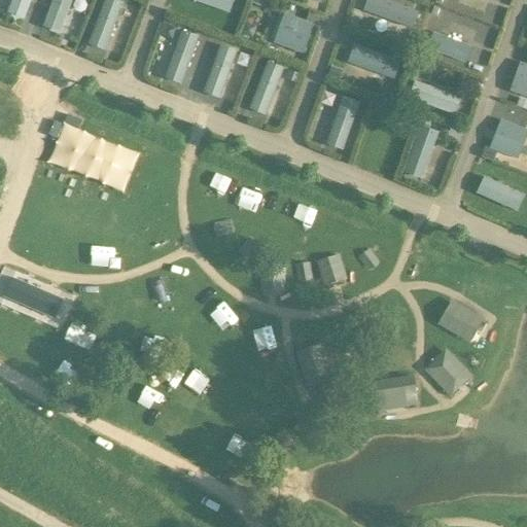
[(11,0),(6,14),(24,21),(31,0),(11,0)]
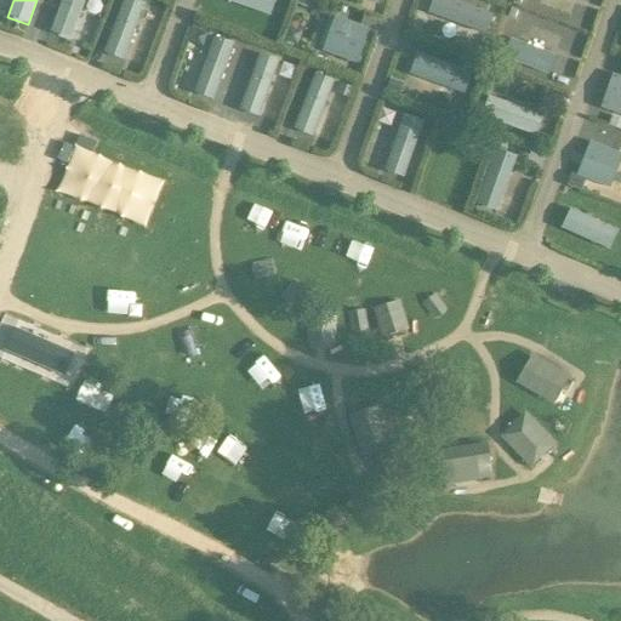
[(62,0),(50,33),(70,40),(85,0),(62,0)]
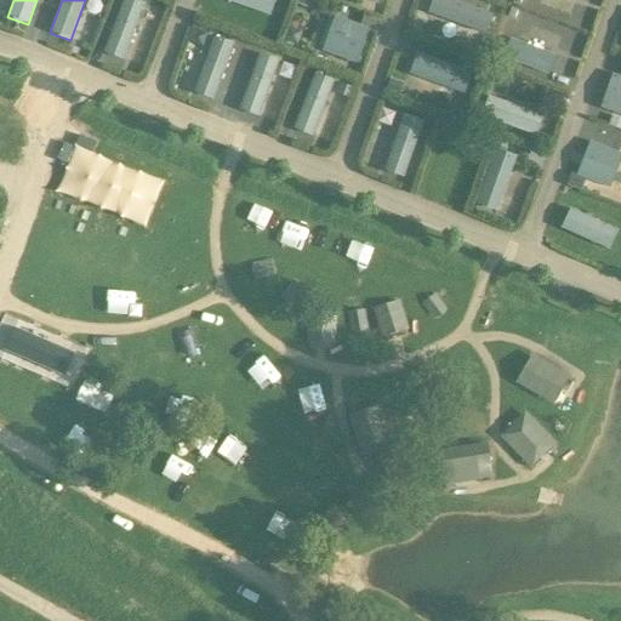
[(129,0),(124,0),(104,53),(124,61),(144,6),(129,0)]
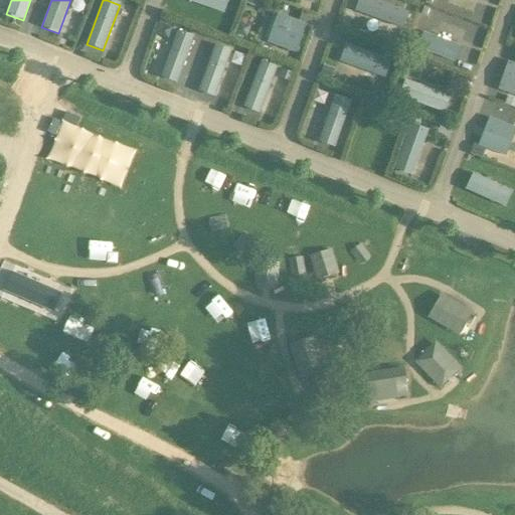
[(186,0),(223,13),(227,0),(186,0)]
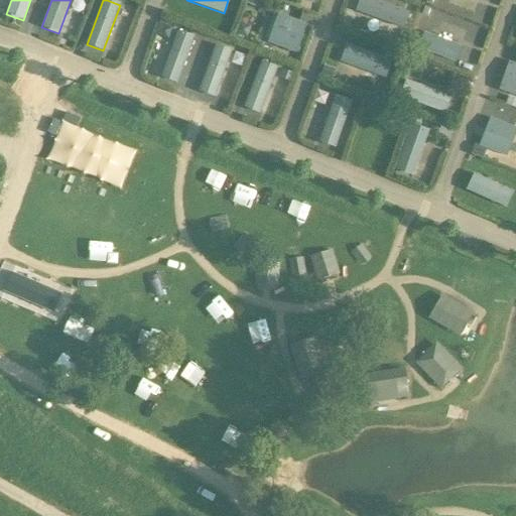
[(374,0),(359,0),(355,12),(403,29),(409,13),(374,0)]
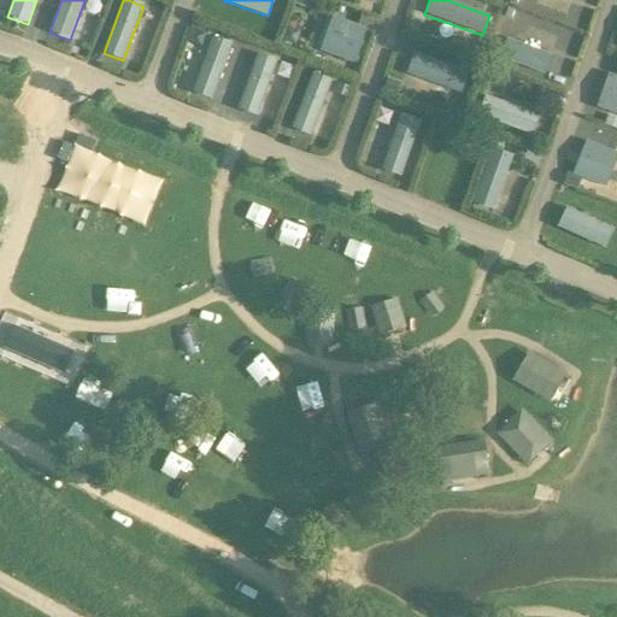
[(507,7),(504,18),(511,21),(515,11),(507,7)]
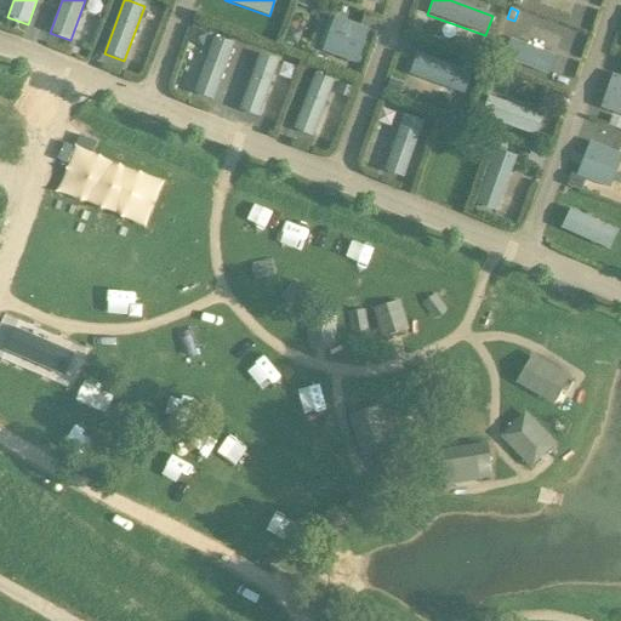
[(322,52),(355,64),(369,29),(335,17),(322,52)]
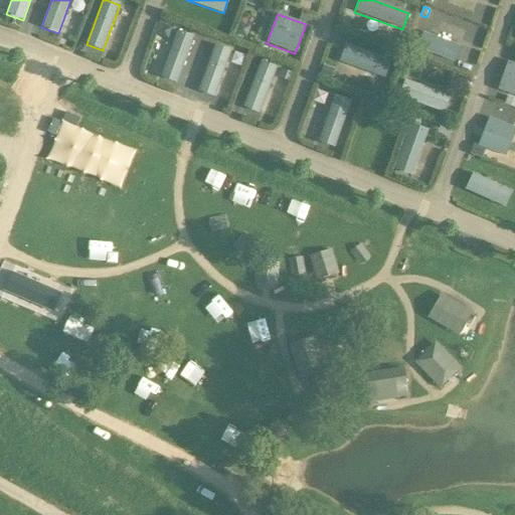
[(176,83),(193,37),(178,31),(161,77),(176,83)]
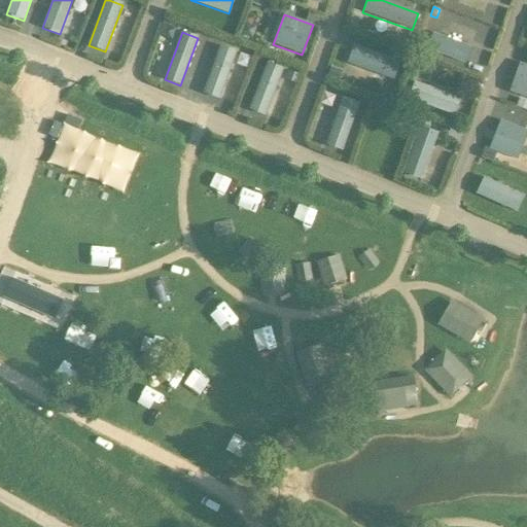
[(432,33),(426,49),(464,64),(470,47),(432,33)]
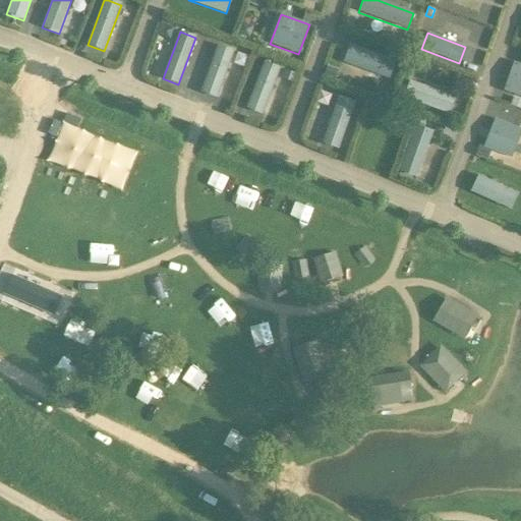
[(389,79),(395,62),(349,45),(343,63),(389,79)]
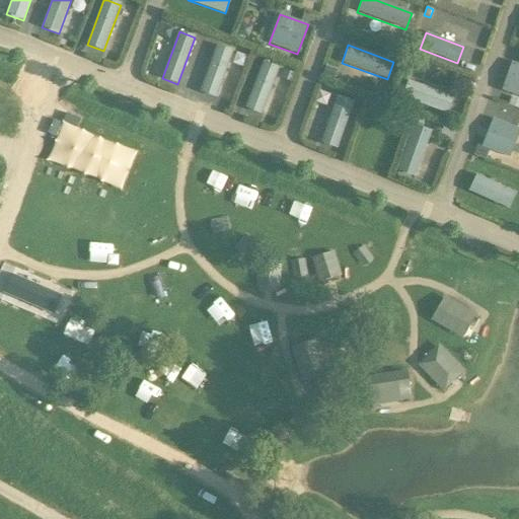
[(232,52),(216,46),(200,92),(216,97),(232,52)]
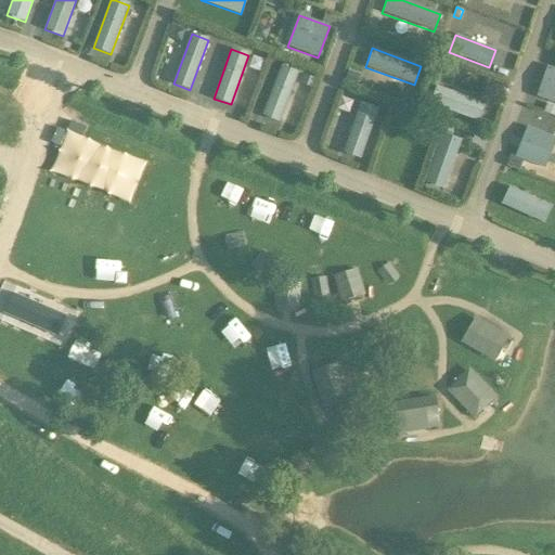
[(298,73),(281,65),(262,115),(279,121),(298,73)]
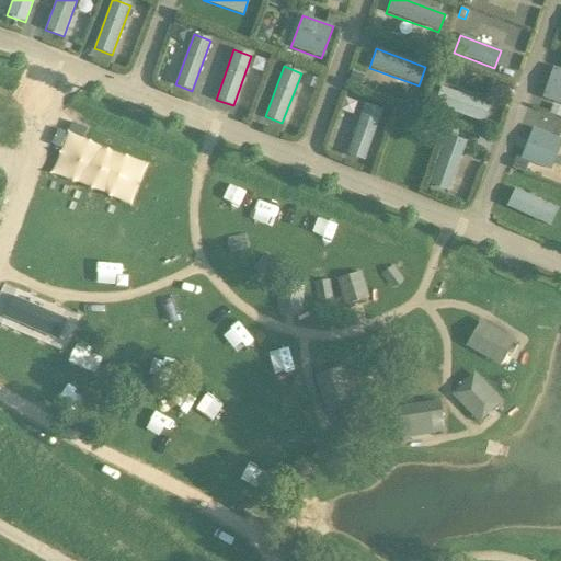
[(560,70),(552,68),(542,99),(560,104),(560,70)]
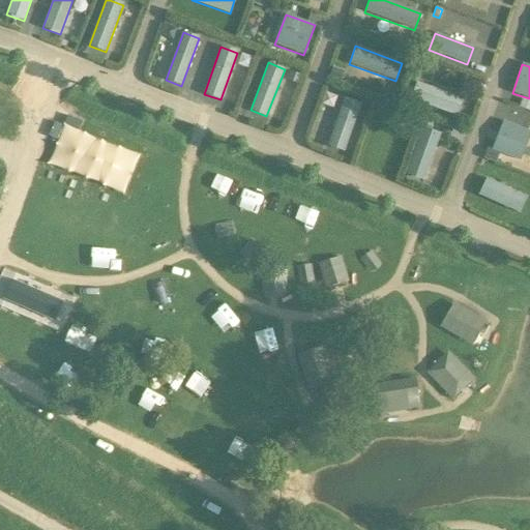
[(333,68),(329,80),(340,83),(344,71),(333,68)]
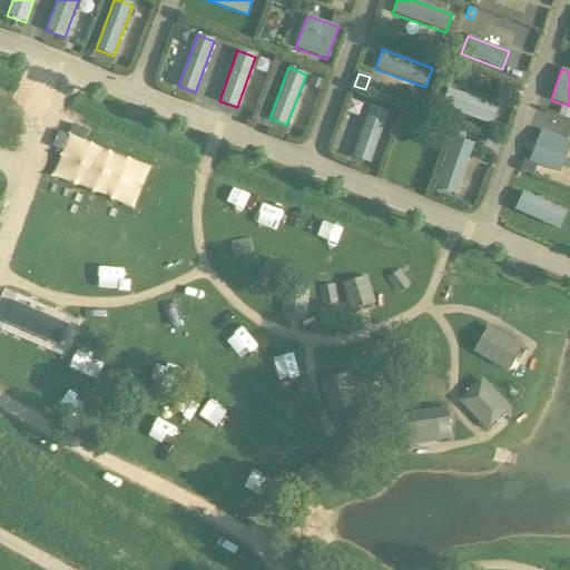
[(323,80),(313,77),(310,87),(320,90),(323,80)]
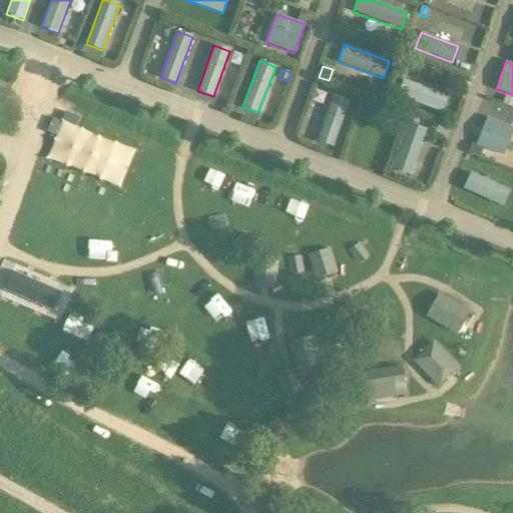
[(403,79),(397,96),(442,112),(448,96),(403,79)]
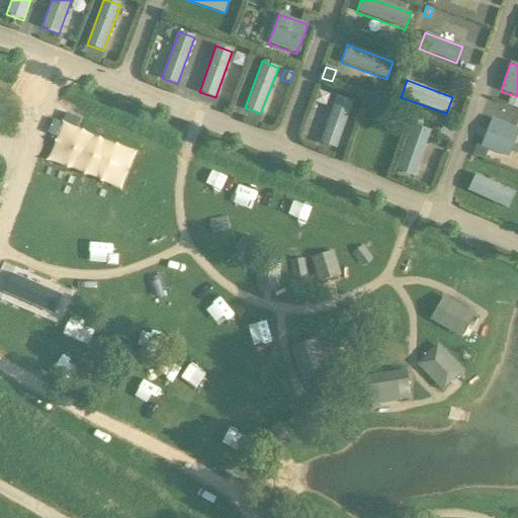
[(352,102),(337,97),(321,143),(336,149),(352,102)]
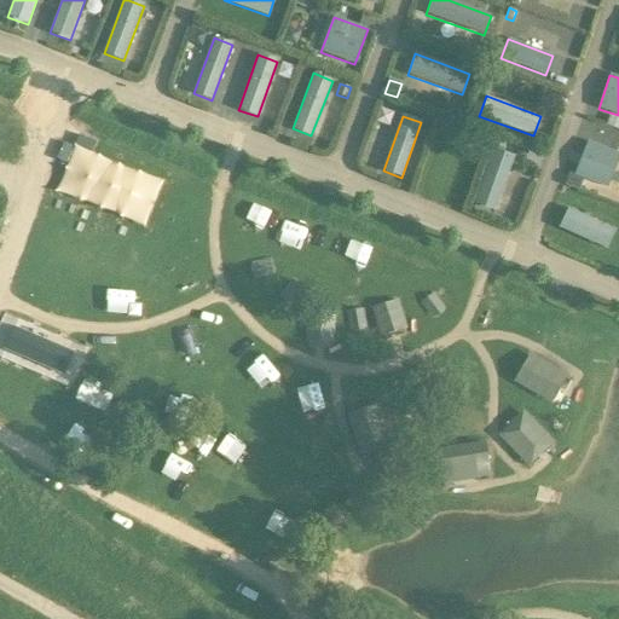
[(618,120),(609,116),(606,126),(618,129),(618,120)]
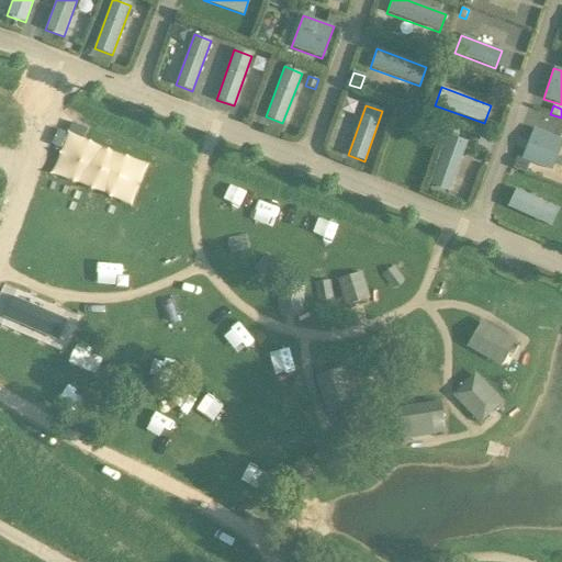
[(449,123),(446,131),(458,135),(461,127),(449,123)]
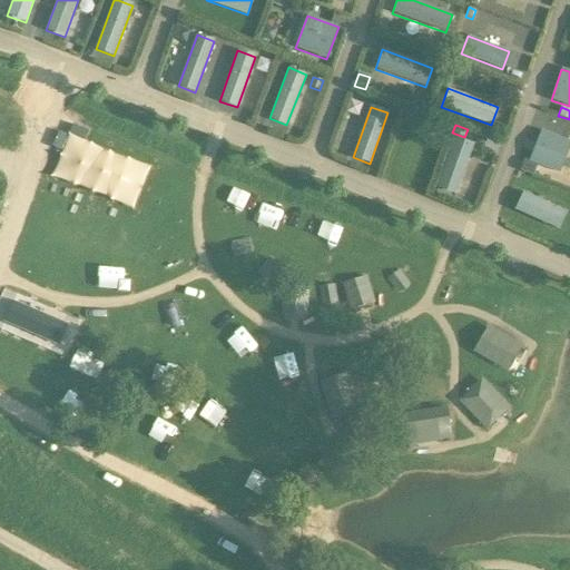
[(110,164),(118,148),(70,126),(62,141),(110,164)]
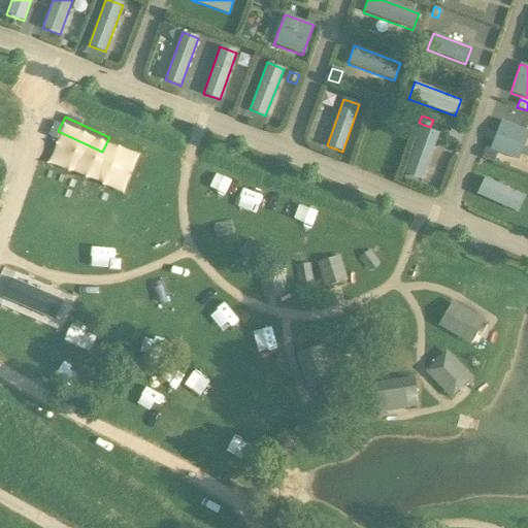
[(519,160),(527,135),(527,131),(501,121),(490,150),(497,153),(519,160)]
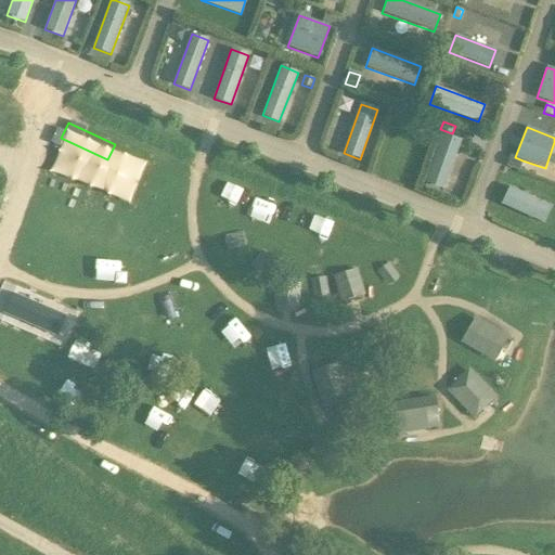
[(443,189),(461,141),(443,134),(425,183),(443,189)]
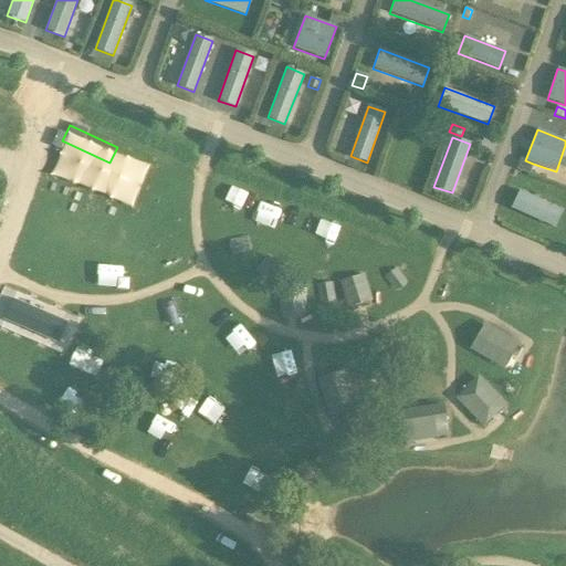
[(521,158),(516,170),(528,175),(533,164),(525,160),(521,158)]
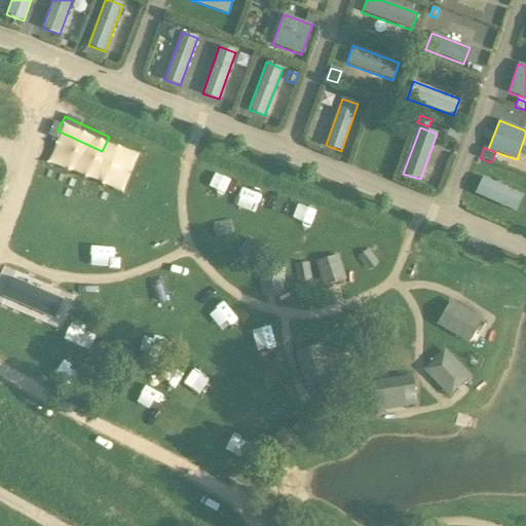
[(49,154),(43,168),(87,187),(95,173),(49,154)]
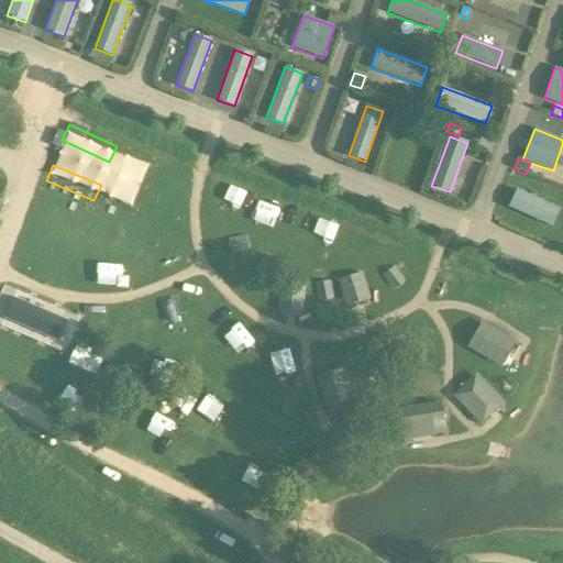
[(516,188),(508,207),(551,227),(560,209),(516,188)]
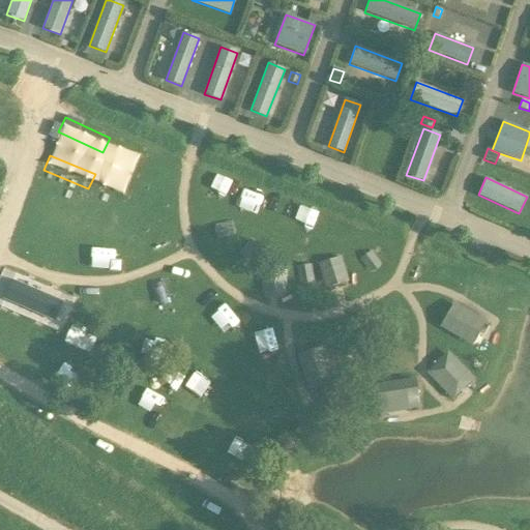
[(38,184),(31,200),(77,219),(84,204),(38,184)]
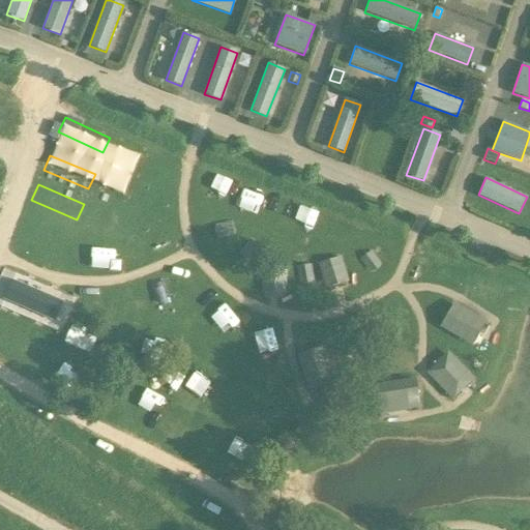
[(26,217),(19,232),(64,252),(70,237),(26,217)]
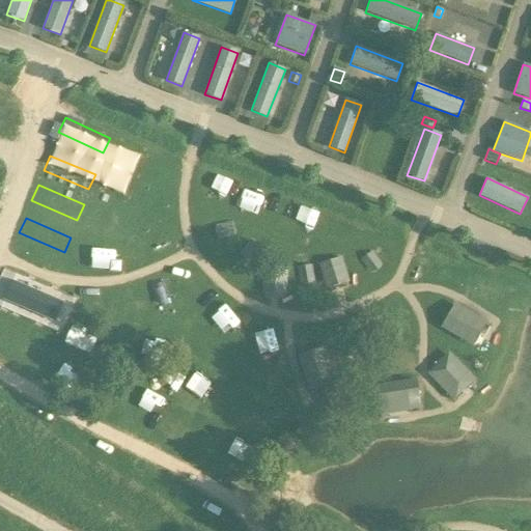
[(388,279),(398,249),(352,233),(341,263),(388,279)]
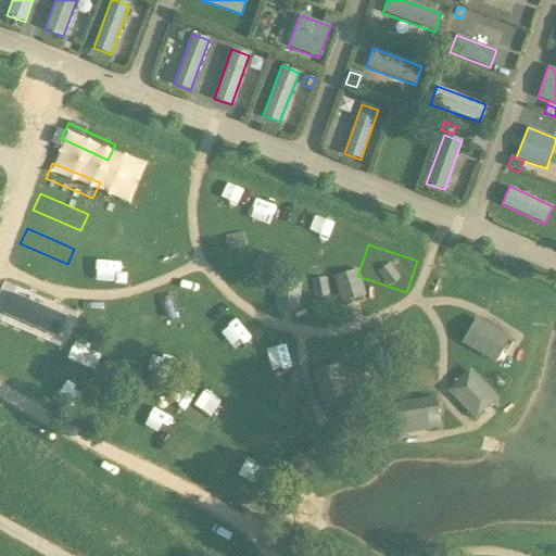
[(218,457),(205,482),(239,500),(252,475),(218,457)]
